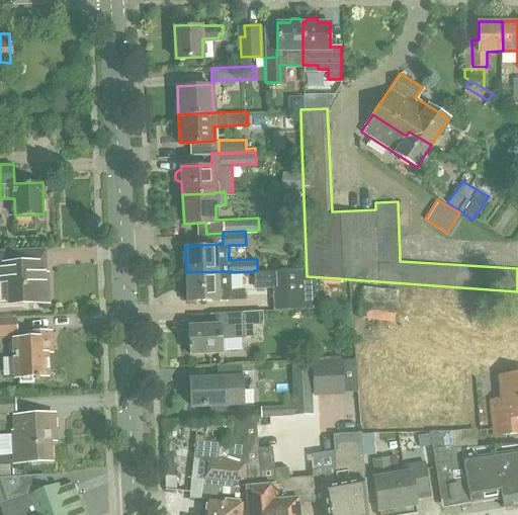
[(9,303),(48,301),(46,273),(45,270),(41,269),(37,269),(36,249),(0,250),(0,279),(8,279),(9,303)]
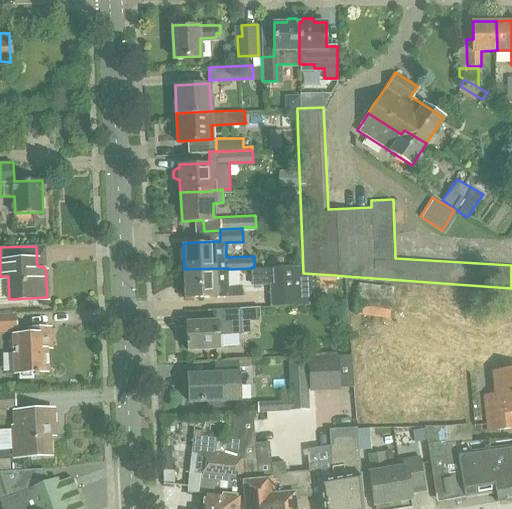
[(303,265),(254,267),(251,267),(251,268),(251,280),(270,279),(271,306),(304,305),(304,303),(303,274),(303,265)]
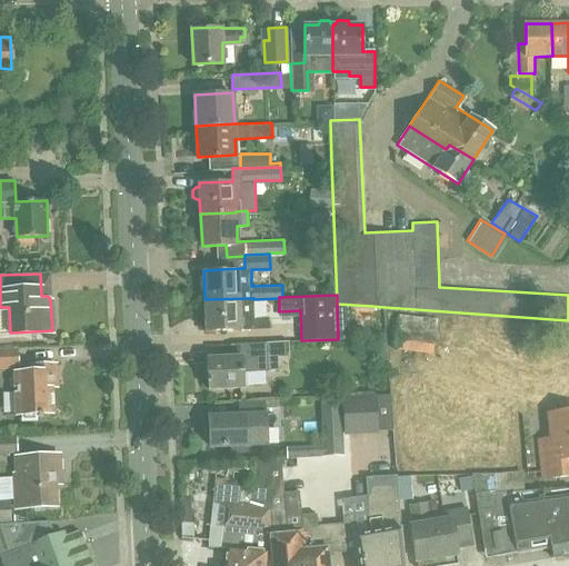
[(255,317),(253,299),(253,298),(252,298),(205,299),(206,330),(269,327),(269,316),(255,317)]
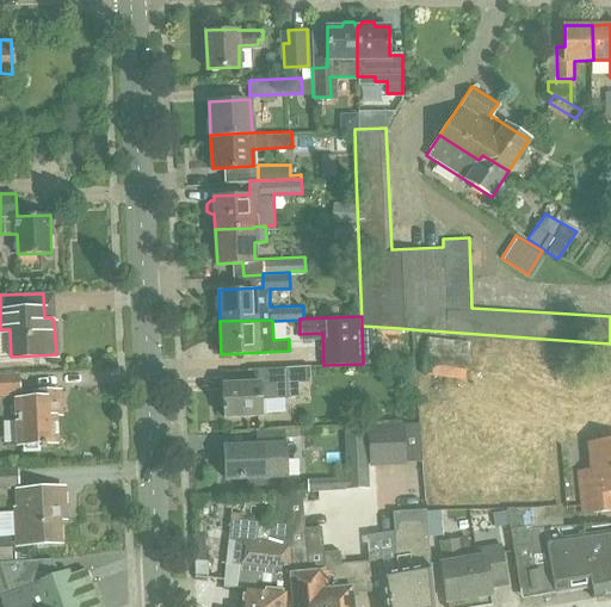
[(470,340),(427,336),(423,373),(466,378),(470,340)]
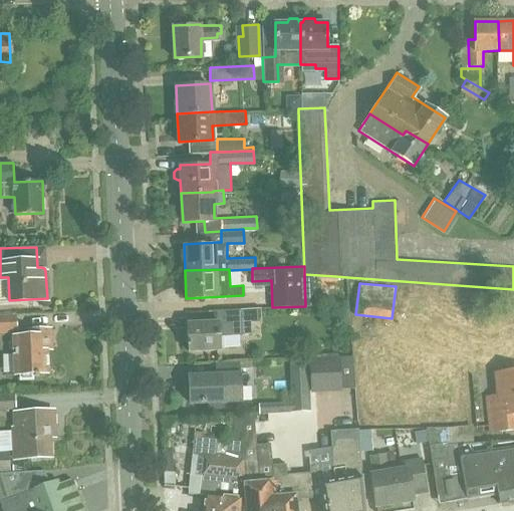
[(261,306),(240,307),(220,308),(221,320),(187,321),(188,349),(221,348),(220,334),(252,333),(252,321),(261,320),(261,306)]
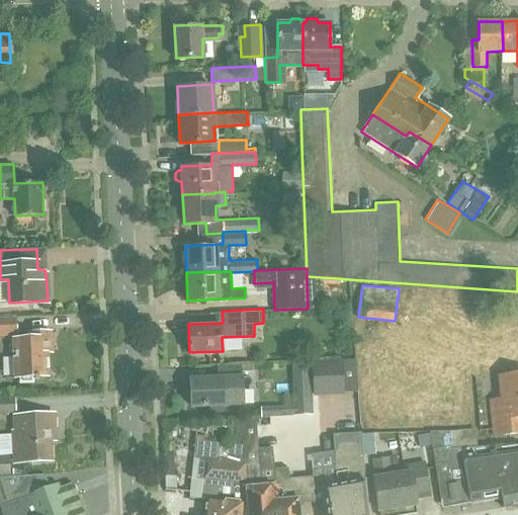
[(0,334),(17,334),(16,315),(0,316),(0,334)]
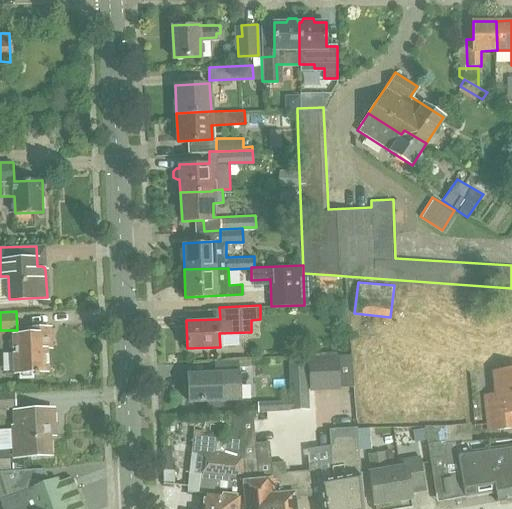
[(45,346),(51,346),(50,325),(29,326),(30,332),(16,333),(18,371),(46,370),(45,346)]
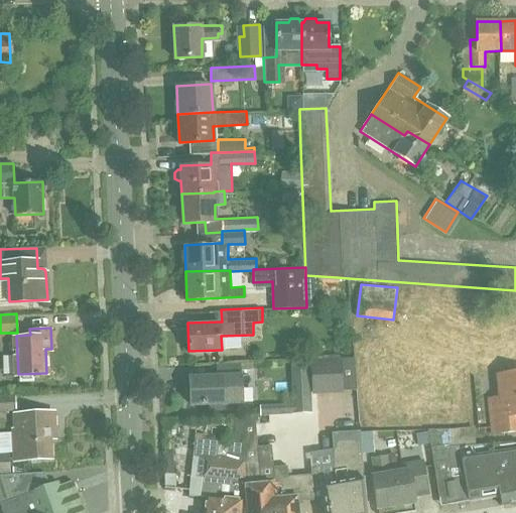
[(311,393),(343,391),(341,356),(309,357),(311,393)]
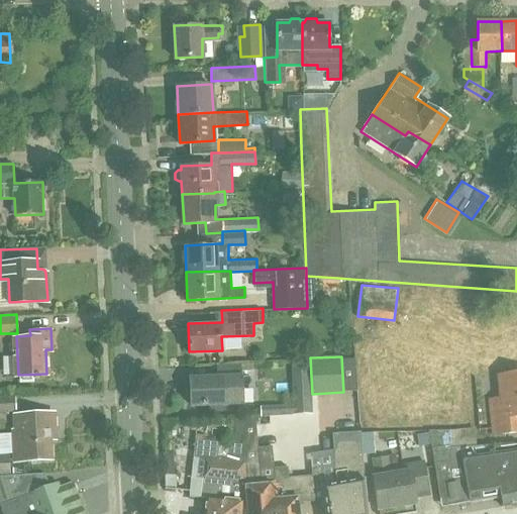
[(222,409),(222,403),(223,403),(223,391),(241,390),(240,362),(216,363),(216,376),(190,378),(191,404),(209,403),(209,409),(222,409)]
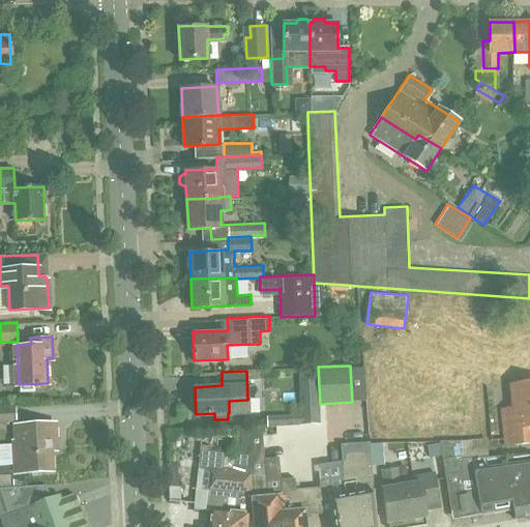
[(529,380),(510,383),(512,407),(500,408),(504,445),(529,442),(529,380)]
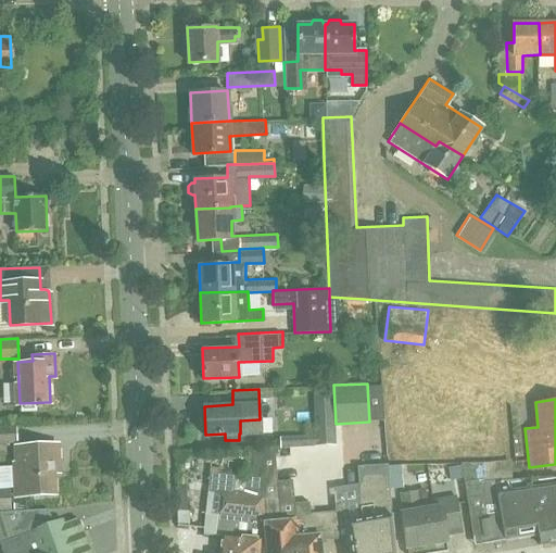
[(0,441),(19,440),(19,425),(0,426),(0,441)]
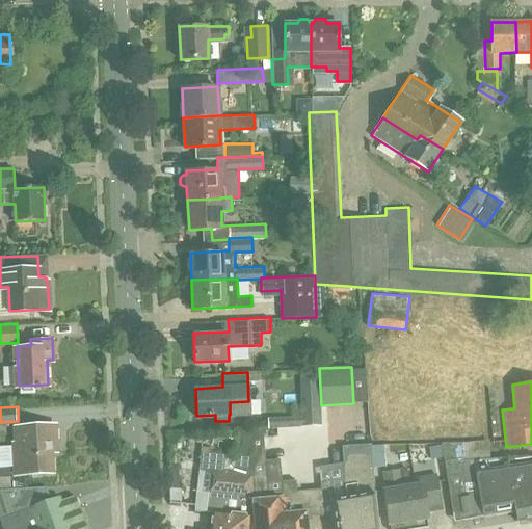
[(56,442),(55,423),(15,425),(16,441),(14,441),(15,473),(24,473),(51,472),(50,442),(56,442)]
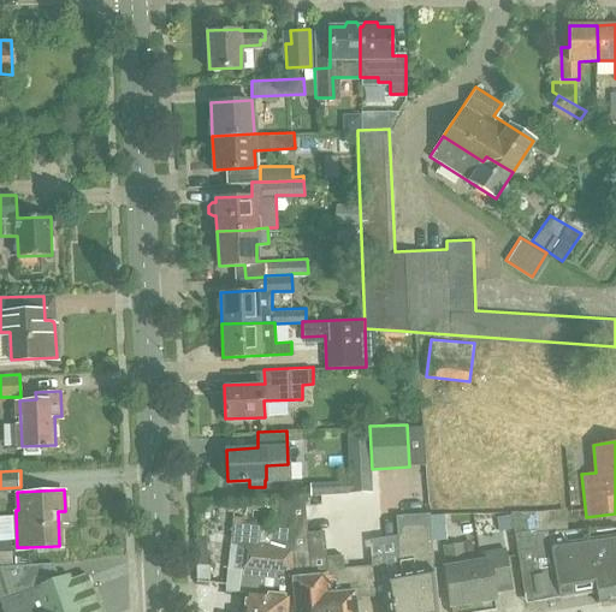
[(369,538),(371,538),(369,522),(335,524),(337,563),(337,566),(329,568),(330,574),(327,574),(327,570),(311,551),(311,544),(307,524),(303,524),(301,495),(286,495),(291,546),(290,546),(296,611),(355,611),(354,596),(375,594),(372,562),(369,538)]
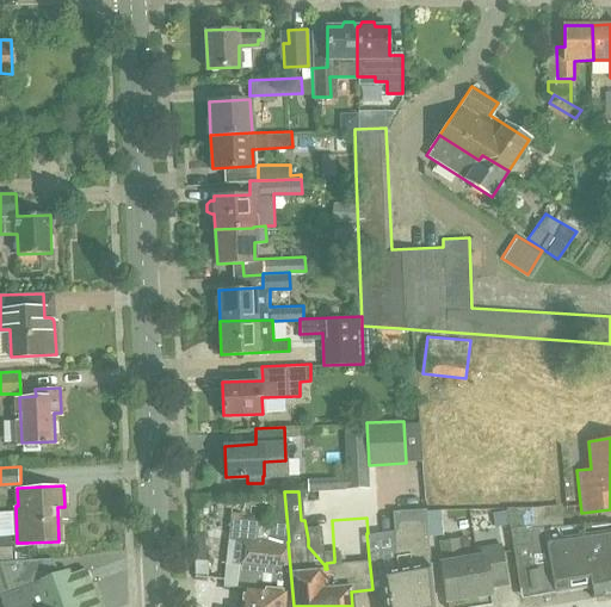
[(550,586),(542,525),(534,525),(532,506),(506,506),(520,589),(534,593),(542,592),(544,590),(550,586)]
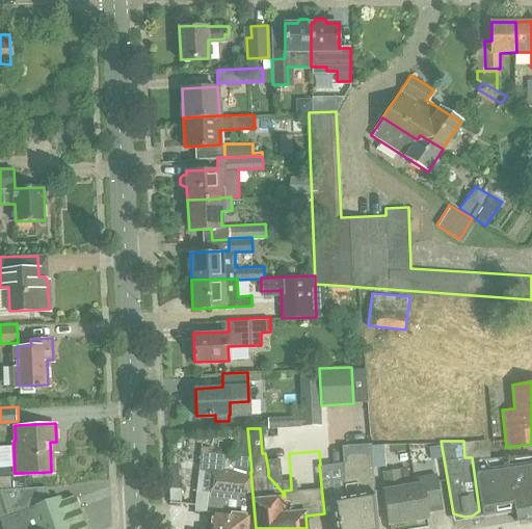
[(342,446),(343,460),(345,493),(331,495),(334,526),(334,528),(377,528),(371,444),(342,446)]
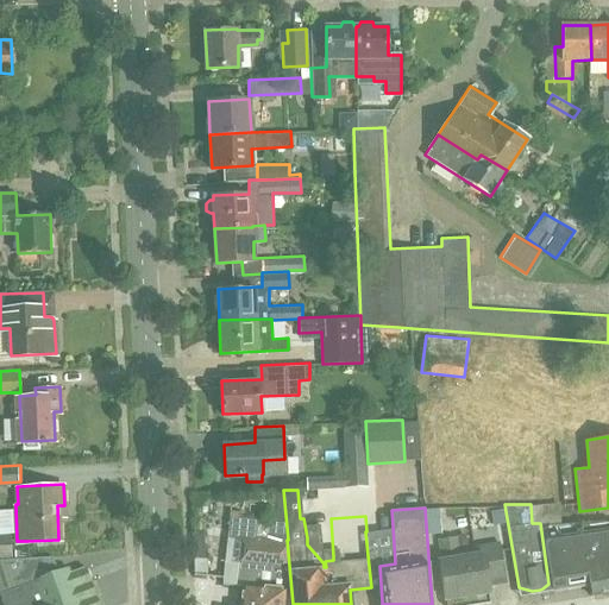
[(293,604),(287,540),(286,520),(239,516),(239,517),(244,517),(239,562),(242,562),(240,569),(244,569),(242,583),(239,604),(293,604)]
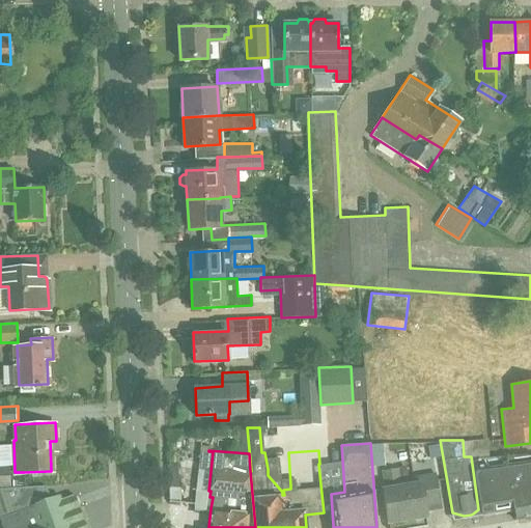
[(530,451),(488,456),(471,456),(478,509),(480,508),(480,505),(512,500),(515,518),(530,515),(530,451)]
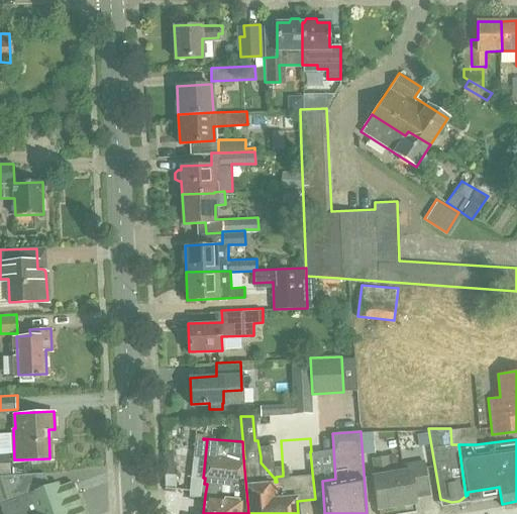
[(414,488),(428,486),(424,459),(388,466),(386,453),(373,456),(376,475),(372,476),(378,509),(379,509),(380,513),(398,513),(415,511),(414,503),(417,503),(414,488)]
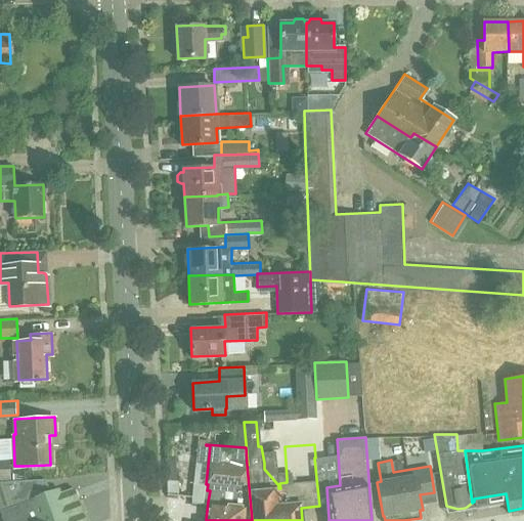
[(0,479),(10,479),(9,461),(0,461),(0,479)]
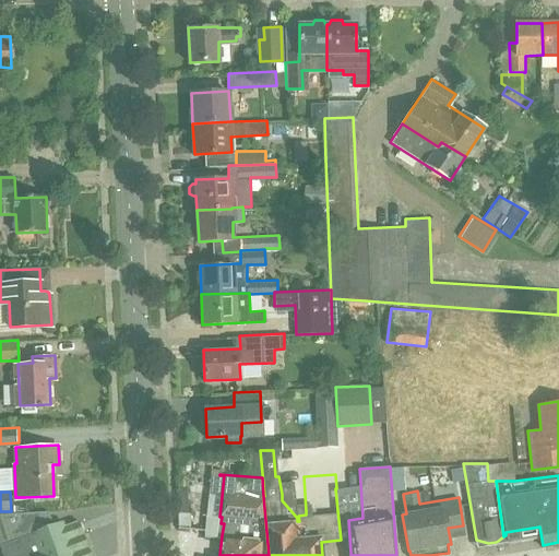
[(39,555),(32,533),(54,524),(48,510),(0,515),(0,544),(4,555),(39,555)]
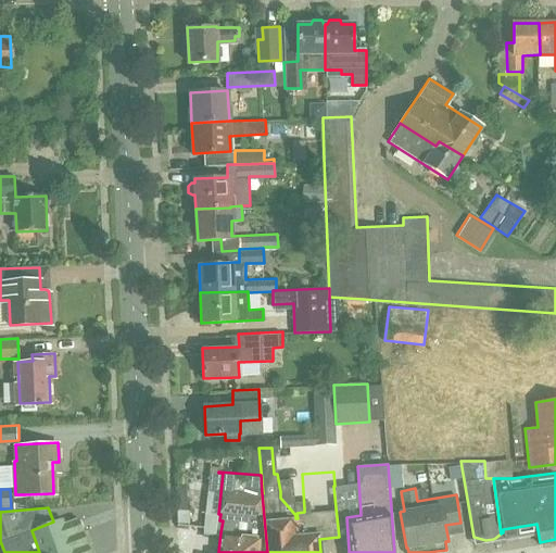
[(62,518),(53,522),(32,530),(39,552),(88,552),(76,517),(63,522),(62,518)]
